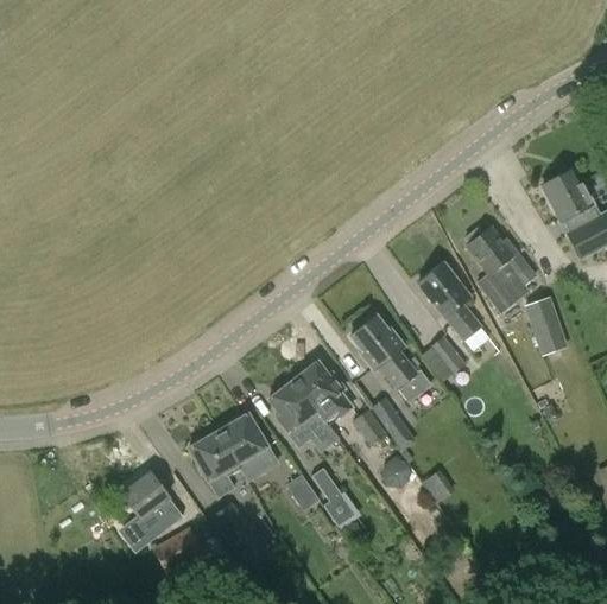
[(571,167),(541,184),(561,218),(563,217),(570,230),(568,231),(581,256),(606,242),(606,210),(600,215),(585,186),(582,188),(571,167)]
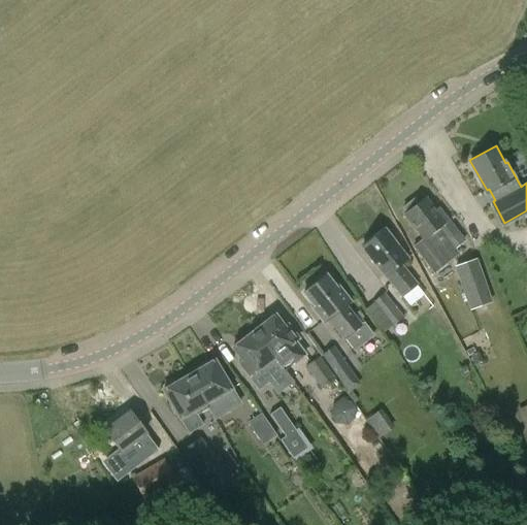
[(433,271),(460,251),(451,240),(457,235),(449,224),(452,221),(439,205),(435,208),(426,196),(419,201),(415,196),(403,205),(407,210),(404,212),(423,236),(413,244),(433,271)]
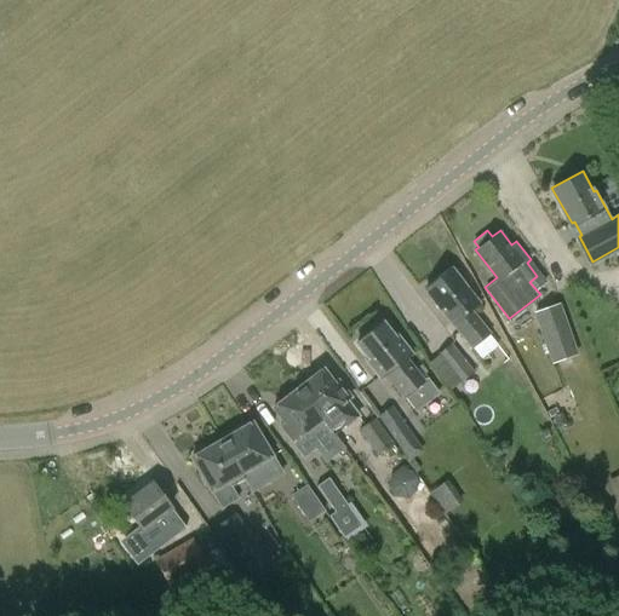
[(482,356),(499,344),(489,332),(489,330),(470,305),(479,299),(452,266),(425,288),(470,346),(473,344),(482,356)]
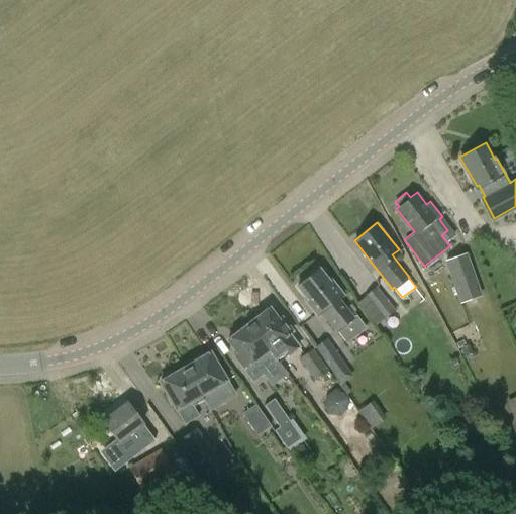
[(482,294),(468,252),(447,259),(462,300),(482,294)]
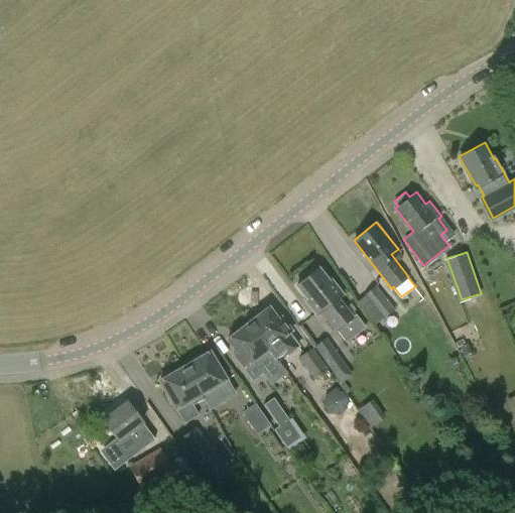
[(366,326),(356,312),(355,313),(339,294),(343,291),(331,277),(329,279),(318,266),(297,284),(307,296),(305,298),(317,312),(320,309),(347,341),(366,326)]
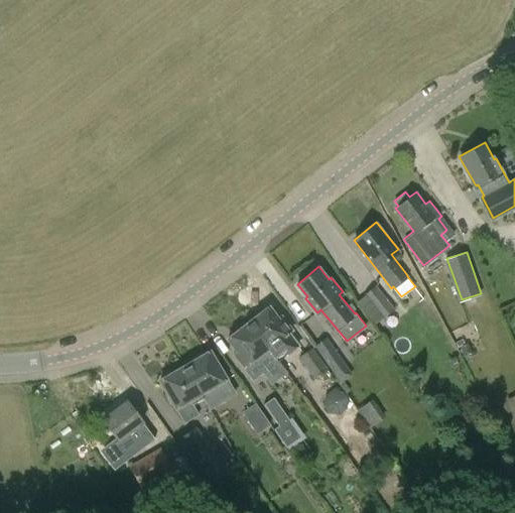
[(395,307),(376,283),(363,293),(383,316),(395,307)]
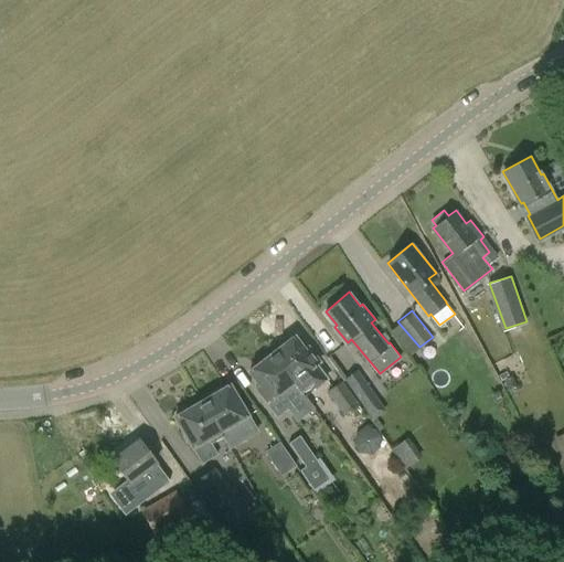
[(293,335),(272,351),(302,391),(307,396),(330,379),(317,361),(319,360),(307,345),(304,347),(293,335)]
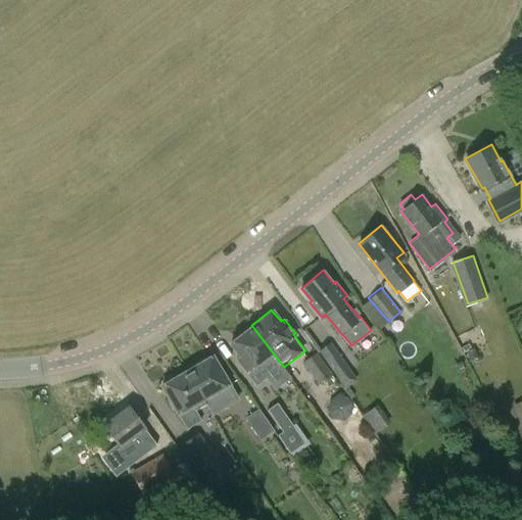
[(290,376),(280,362),(251,325),(230,340),(239,353),(236,356),(245,369),(246,368),(253,376),(256,381),(266,375),(274,387),(290,376)]
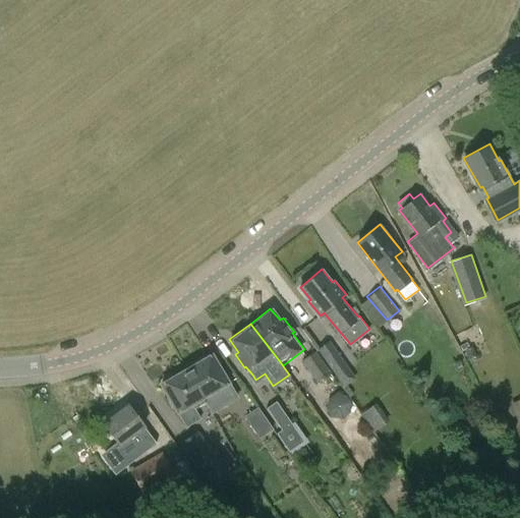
[(329,340),(318,348),(343,385),(355,376),(329,340)]
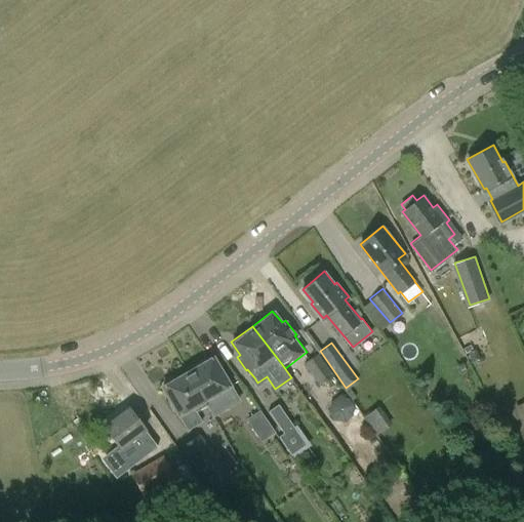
[(476,349),(469,352),(473,361),(480,357),(476,349)]
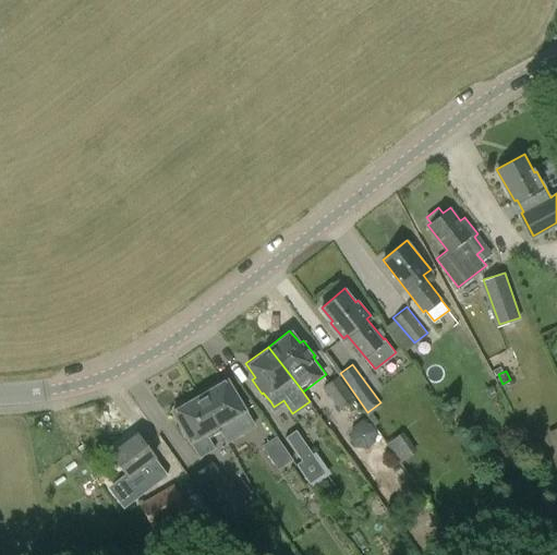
[(339,407),(354,397),(338,374),(323,385),(339,407)]
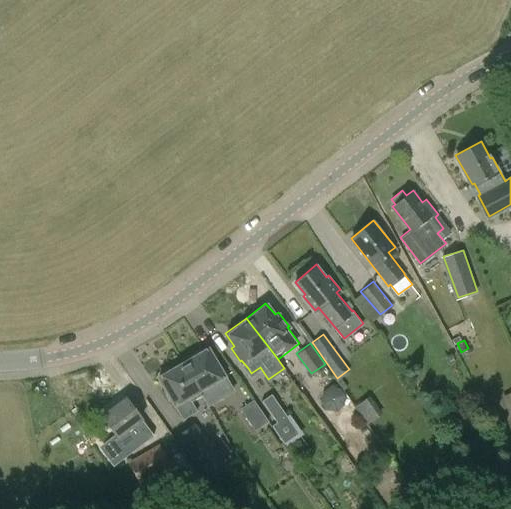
[(208,347),(183,361),(203,394),(209,405),(223,397),(223,395),(233,389),(208,347)]
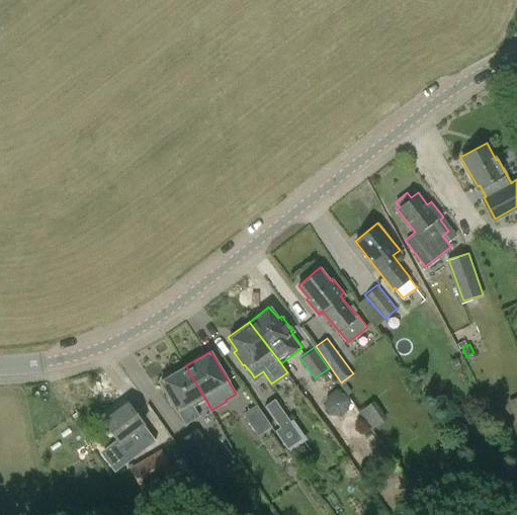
[(194,406),(204,400),(205,399),(185,365),(160,380),(185,424),(199,415),(194,406)]
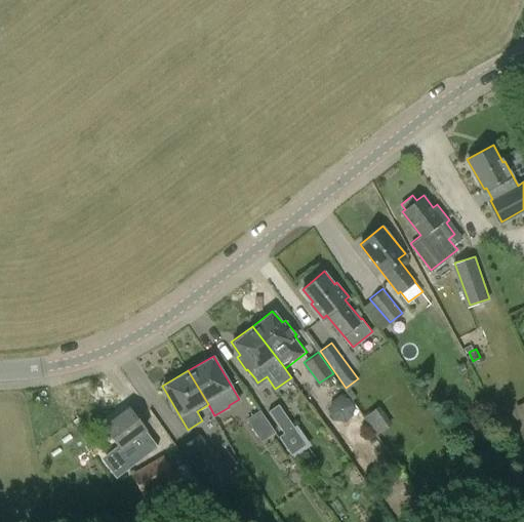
[(336,416),(346,418),(353,412),(355,403),(349,396),(339,395),(332,400),(331,409),(336,416)]
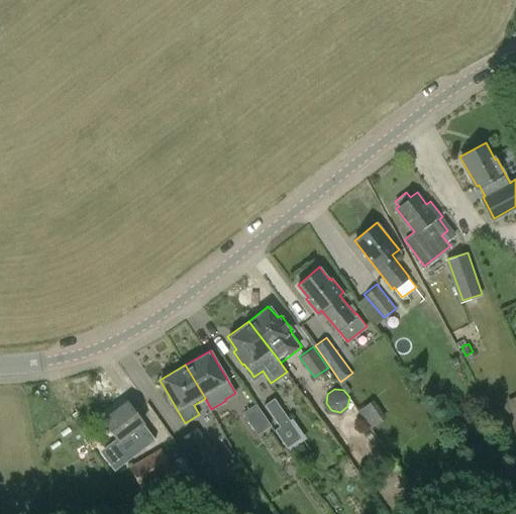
[(288,446),(302,436),(275,397),(266,404),(280,425),(276,429),(288,446)]
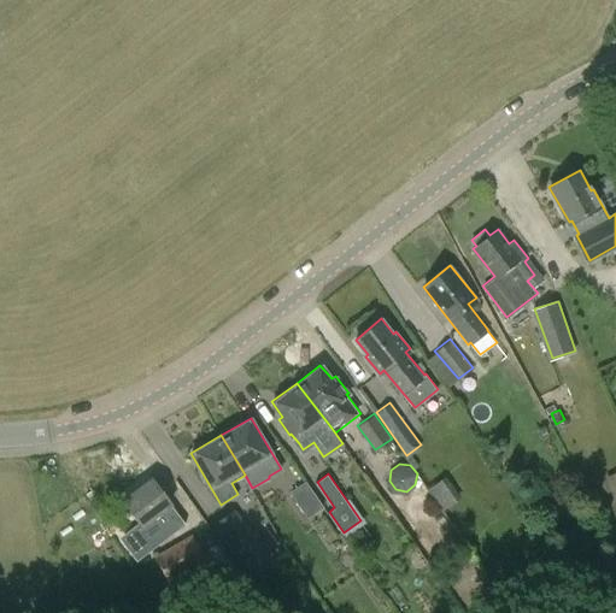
[(444,506),(459,495),(445,476),(430,485),(444,506)]
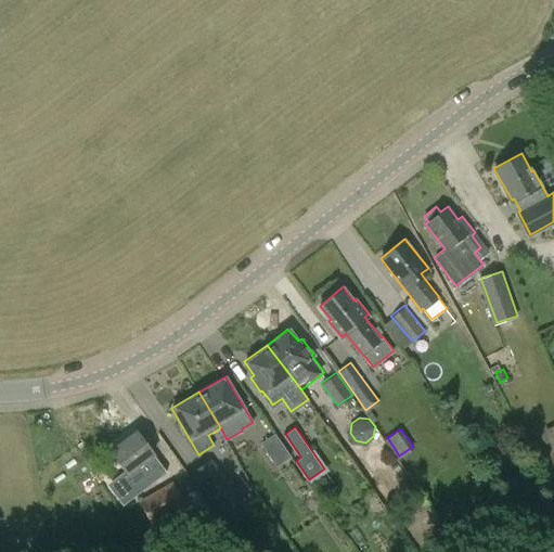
[(136,431),(112,450),(137,483),(162,464),(157,459),(136,431)]
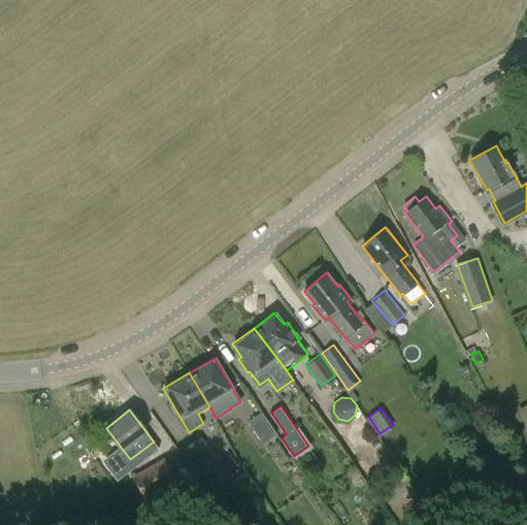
[(262,414),(251,422),(264,441),(276,433),(262,414)]
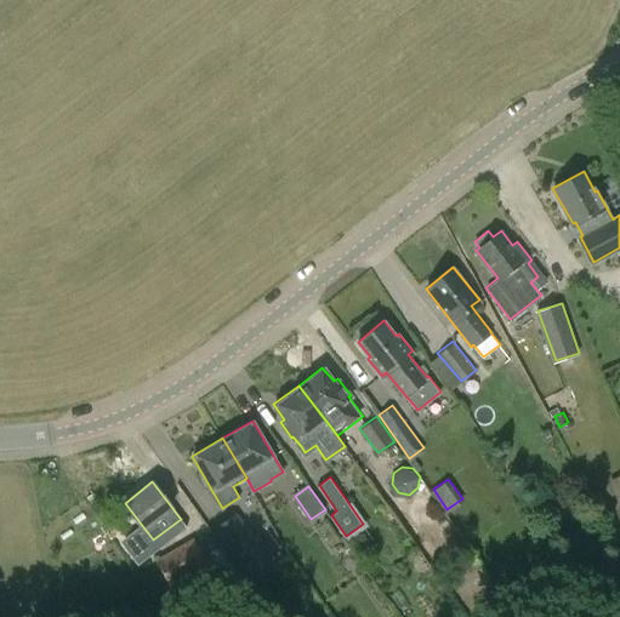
[(271,559),(237,512),(216,526),(250,573),(271,559)]
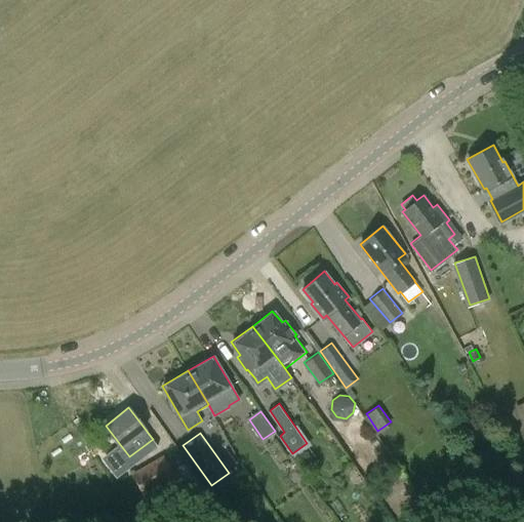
[(130,472),(144,495),(176,476),(163,453),(130,472)]
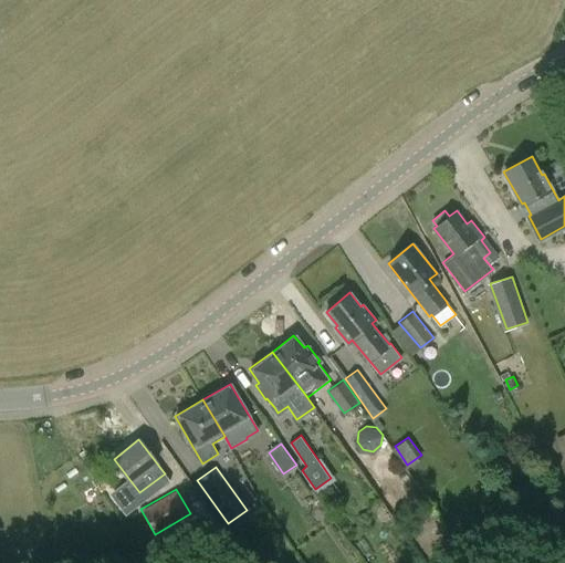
[(211,512),(199,522),(213,540),(226,530),(211,512)]
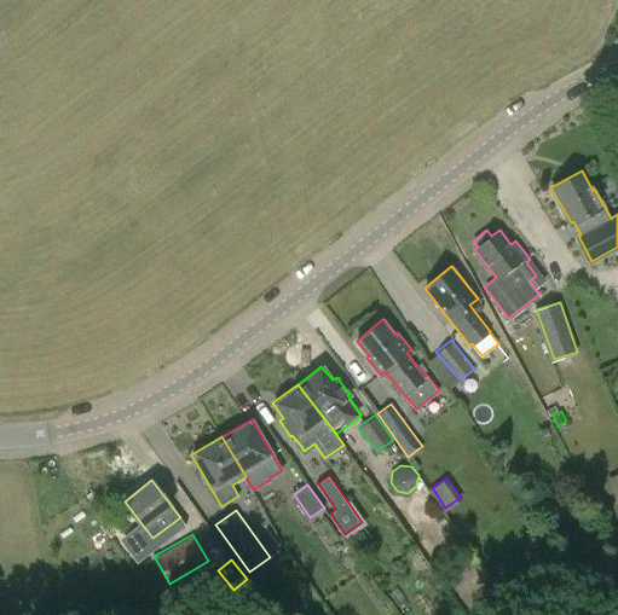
All buildings are outlined.
